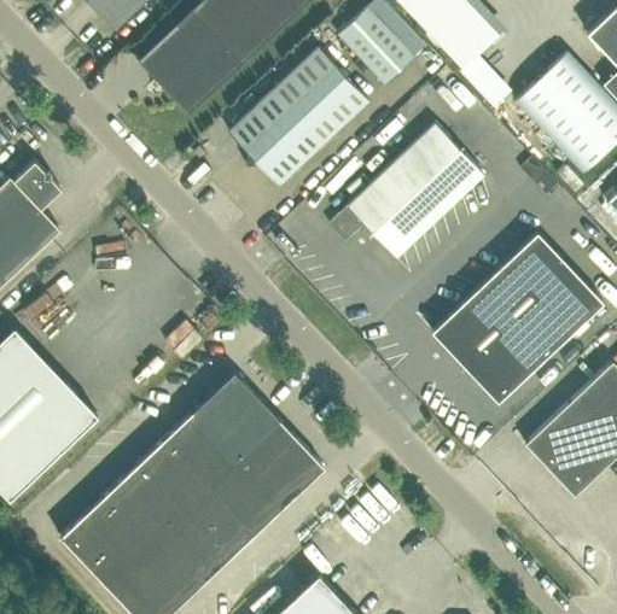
[(146,0),(80,0),(83,3),(86,0),(115,31),(146,0)]
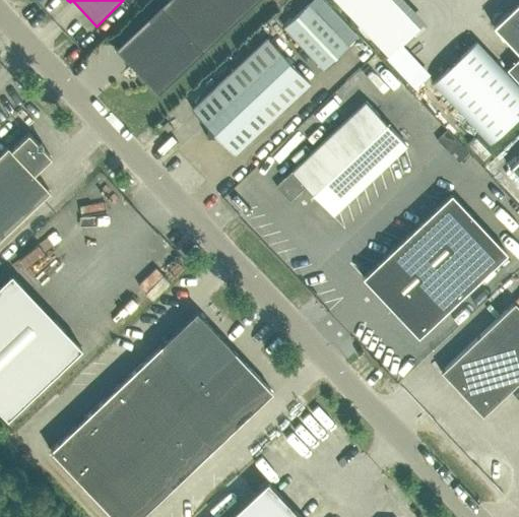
[(169,0),(115,51),(158,97),(259,0),(169,0)]
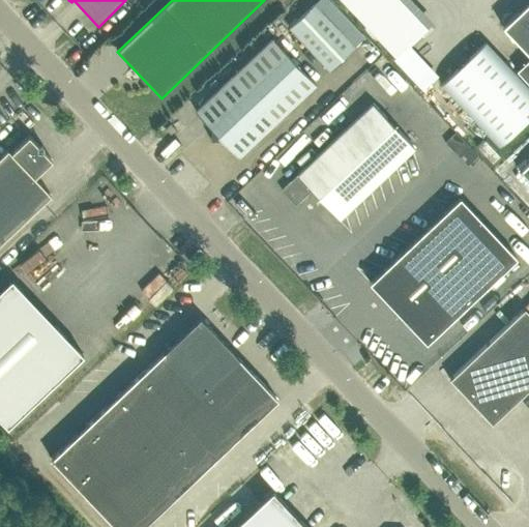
[(528,3),(503,29),(528,56),(528,63),(519,74),(528,84),(528,3)]
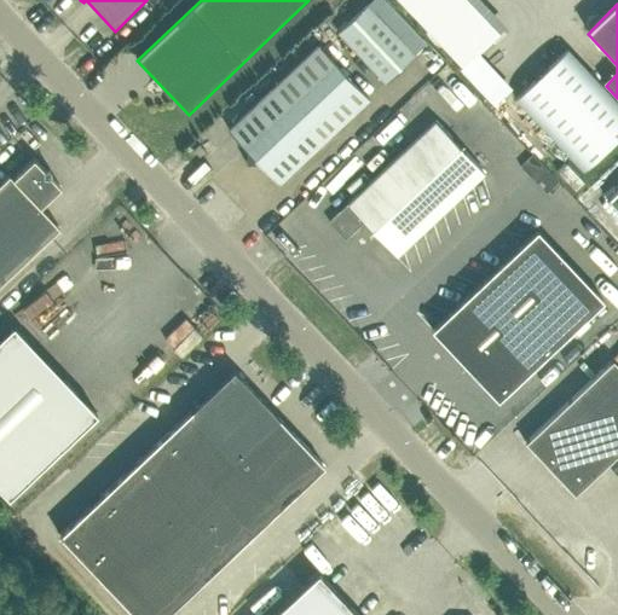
[(339,35),(386,86),(415,58),(368,9),(339,35)]
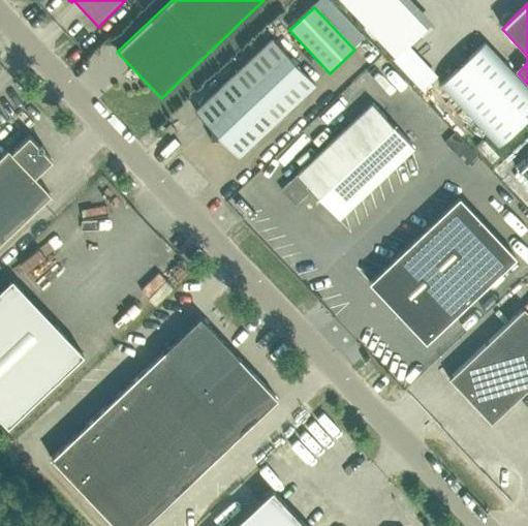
[(315,87),(272,41),(195,114),(209,128),(209,144),(224,145),(239,159),(315,87)]
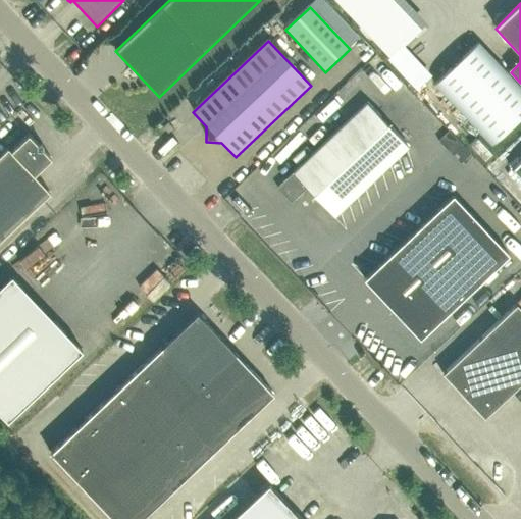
[(520,89),(479,45),(436,85),(492,145),(520,117),(520,89)]
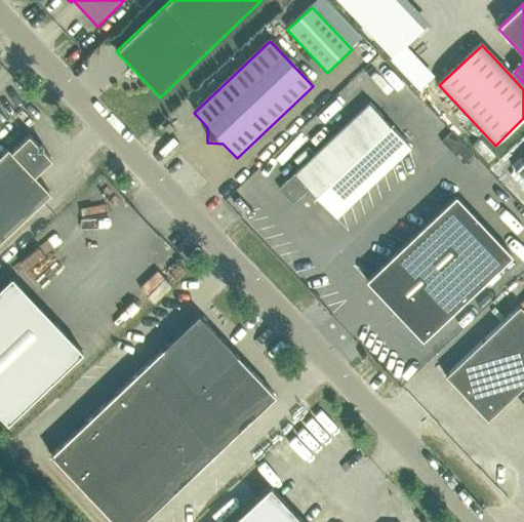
[(336,221),(412,149),(370,105),(279,191),(293,205),(308,191),(336,221)]
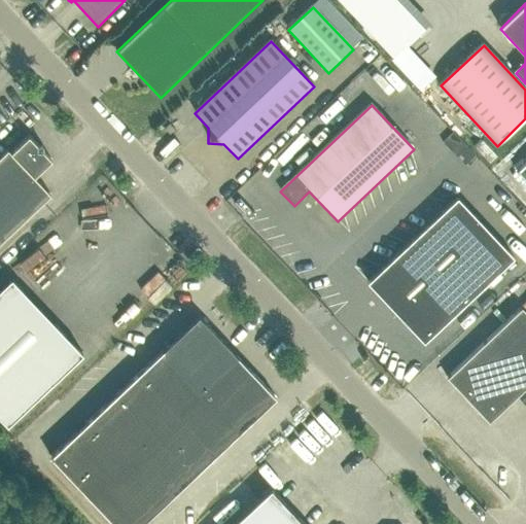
[(8,151),(0,160),(0,245),(51,197),(34,179),(53,162),(43,152),(43,147),(38,147),(29,138),(11,154),(8,151)]
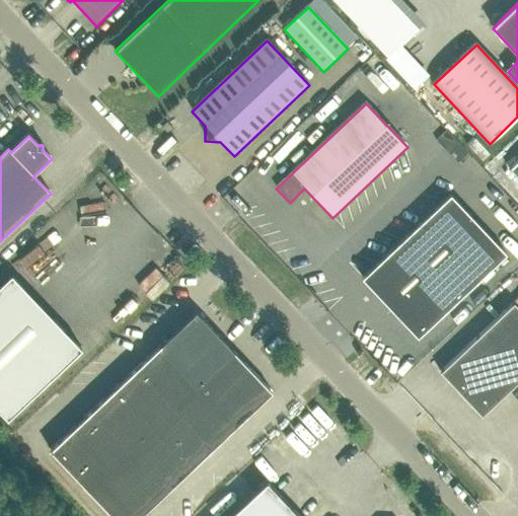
[(418,339),(506,254),(451,196),(362,279),(418,339)]
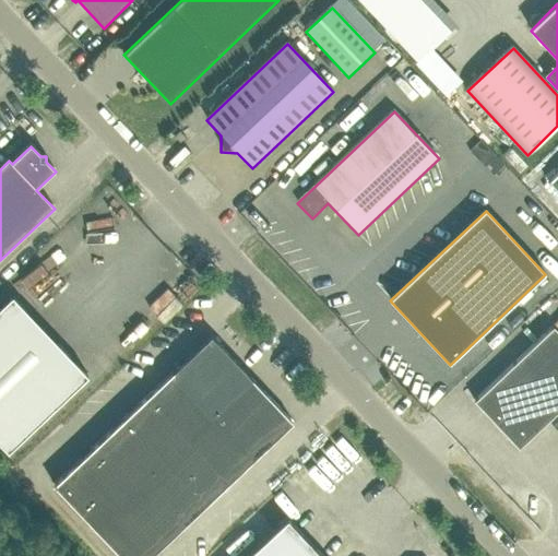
[(12,296),(0,307),(0,442),(9,452),(88,376),(12,296)]
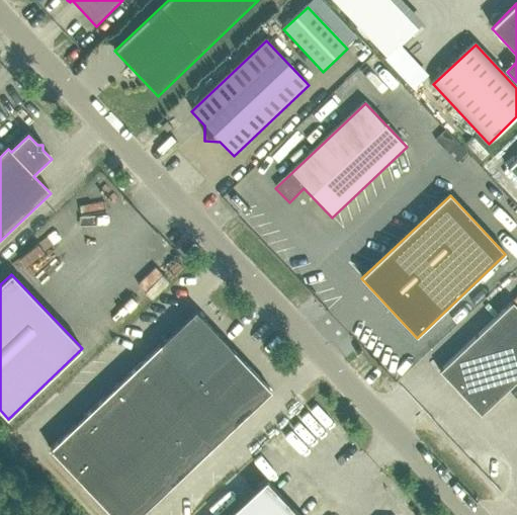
[(516,308),(513,304),(440,372),(482,417),(516,382),(516,308)]
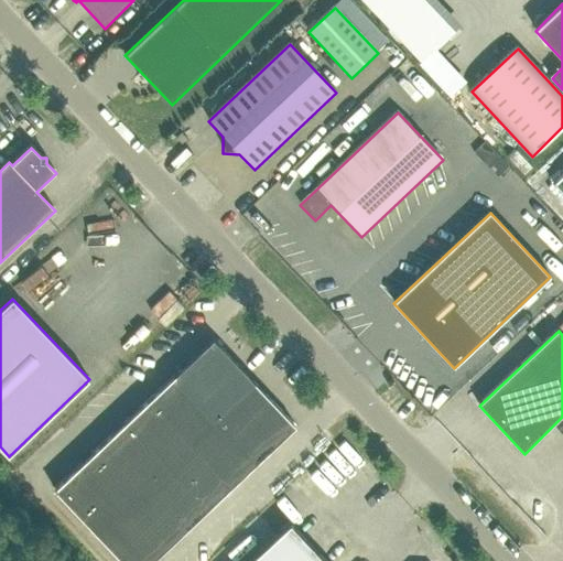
[(175,377),(216,421),(256,384),(214,341),(175,377)]
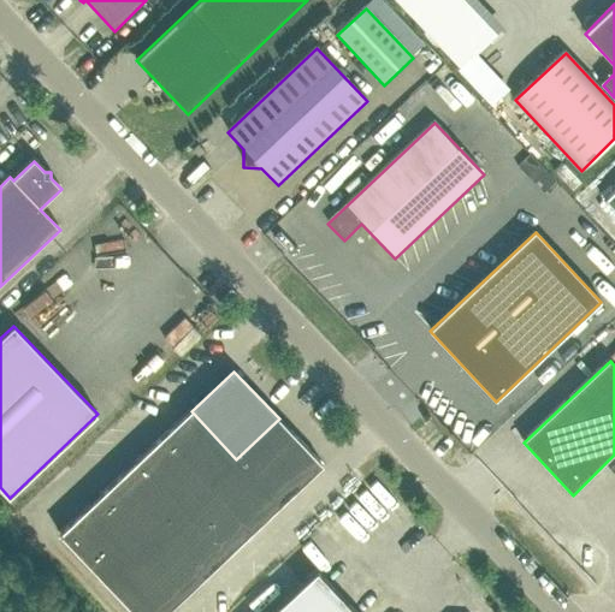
[(236,459),(191,411),(165,437),(210,485),(236,459)]
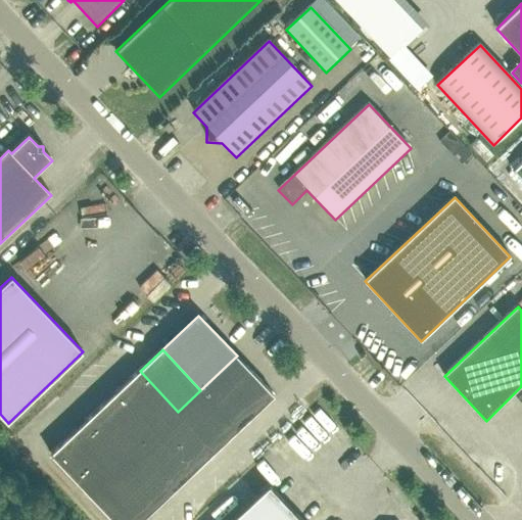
[(200,390),(220,410),(255,376),(237,356),(200,390)]
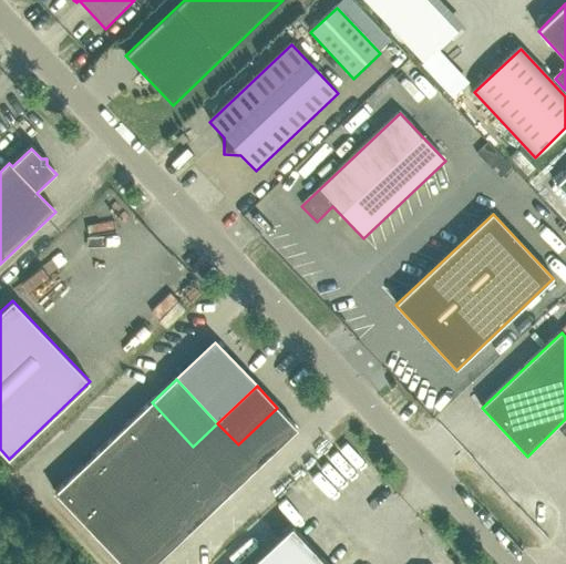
[(193,447),(152,402),(131,422),(173,465),(193,447)]
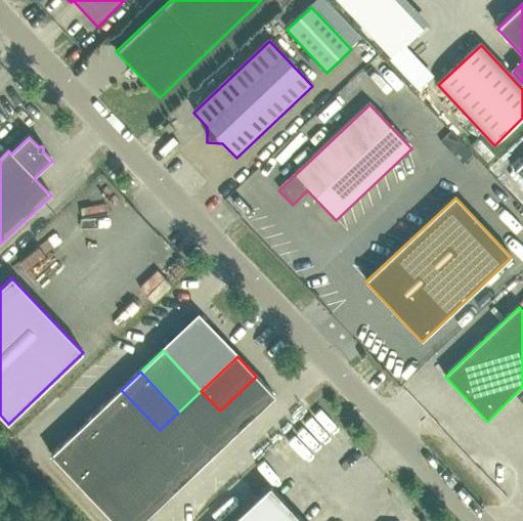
[(256,377),(220,410),(240,432),(275,397),(256,377)]
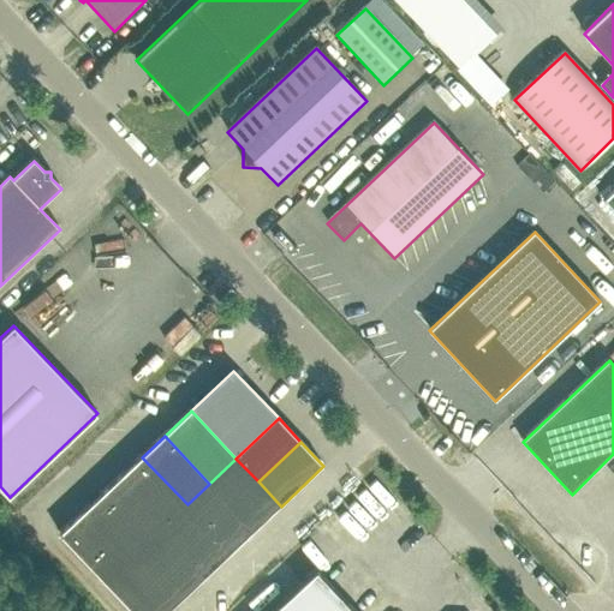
[(115,481),(161,529),(188,504),(142,457),(115,481)]
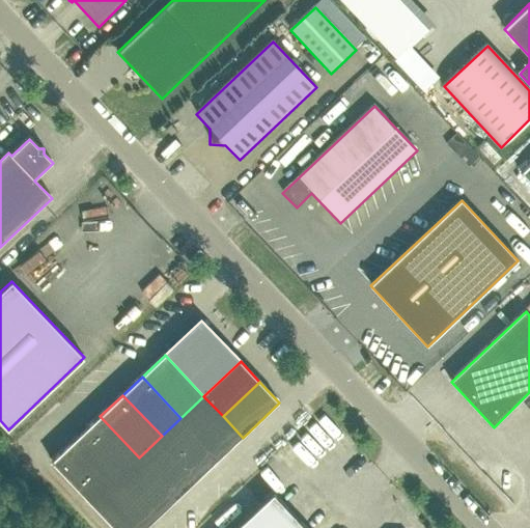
[(243,438),(223,416),(203,396),(180,418),(220,459),(243,438)]
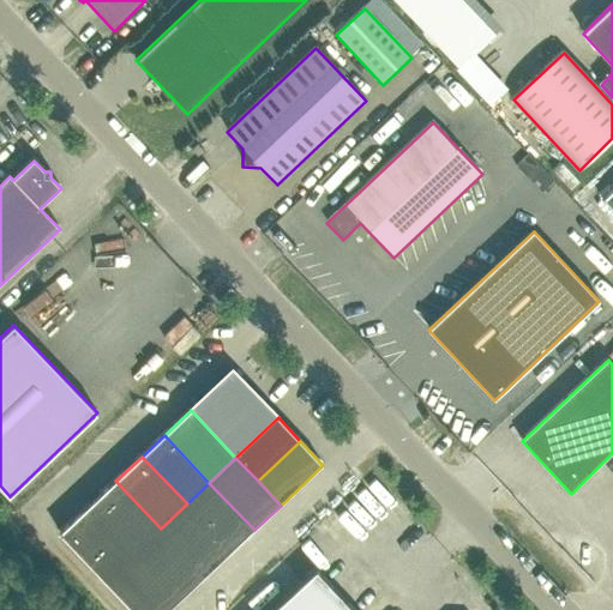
[(89,506),(134,554),(161,529),(115,481),(89,506)]
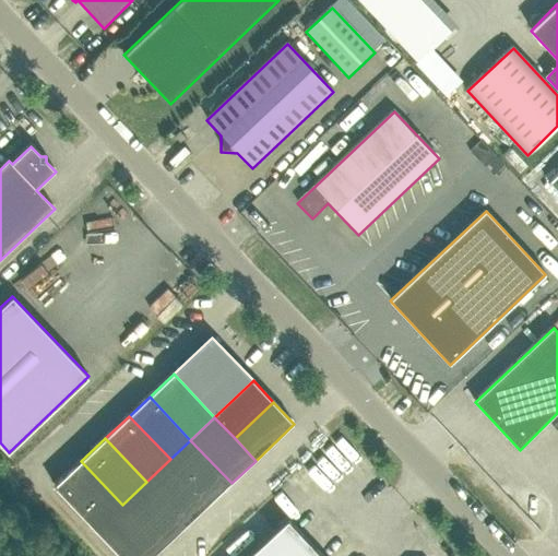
[(190,440),(170,459),(211,503),(232,483),(190,440)]
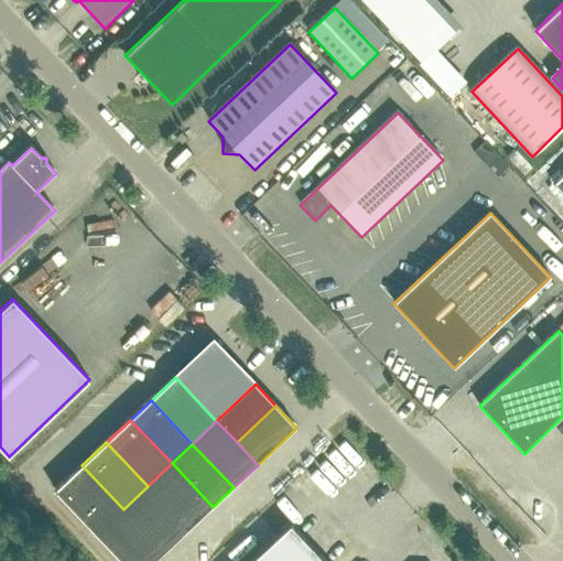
[(172,463),(148,486),(188,530),(213,507),(172,463)]
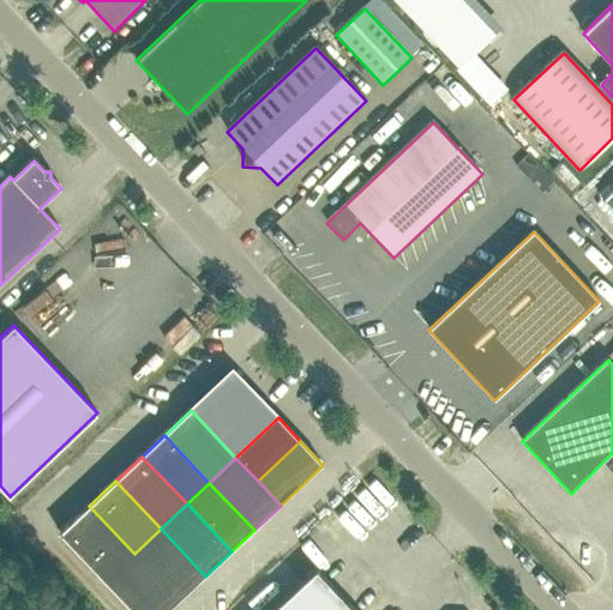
[(104,581),(134,554),(89,506),(59,535),(104,581)]
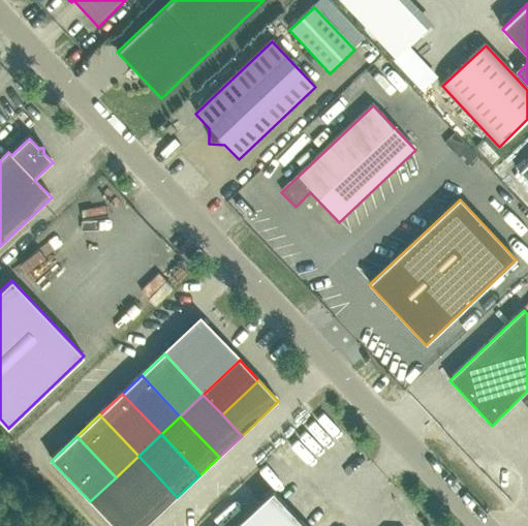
[(138,456),(116,477),(155,518),(177,497),(138,456)]
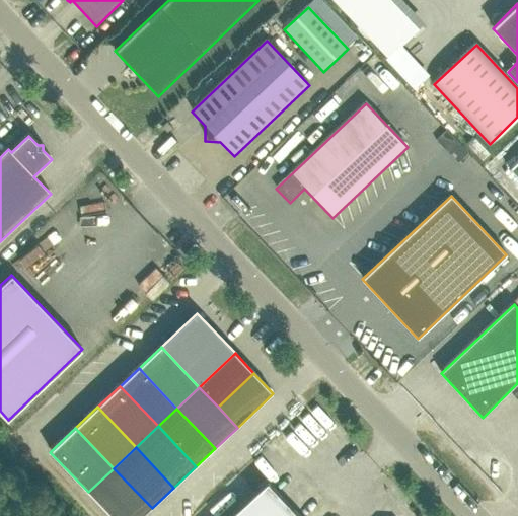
[(144,515),(152,508),(114,468),(88,492),(111,515),(144,515)]
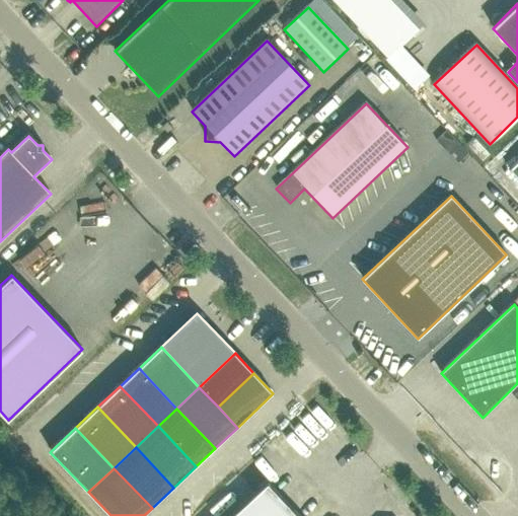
[(297,515),(267,484),(231,515),(297,515)]
